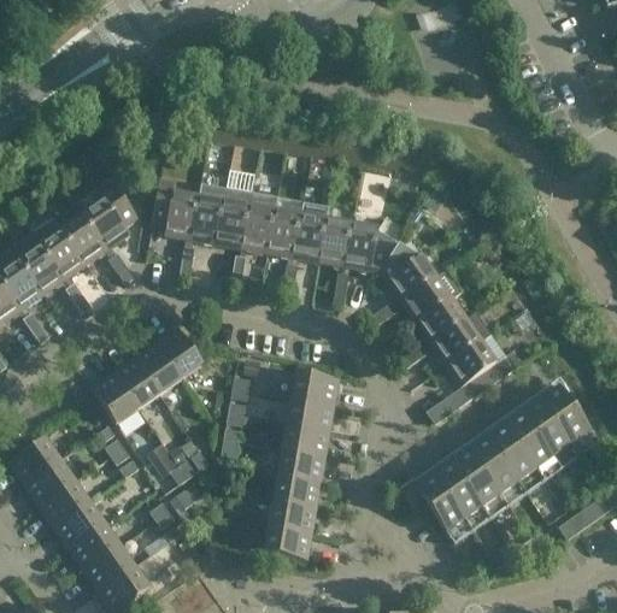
[(50,0),(46,9),(56,13),(62,1),(59,0),(50,0)]
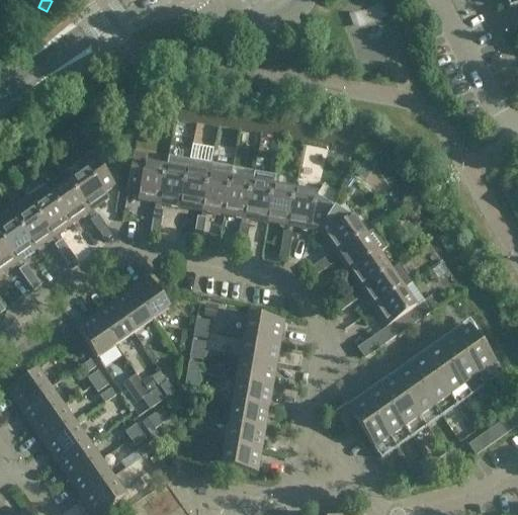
[(69,178),(90,209),(108,196),(103,189),(114,182),(92,151),(81,159),(85,166),(69,178)]
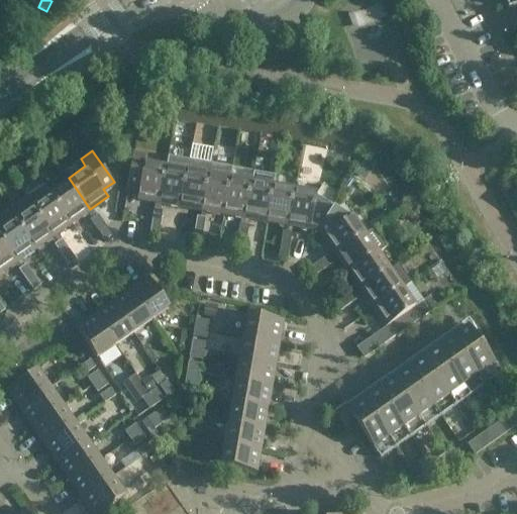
[(161,203),(168,167),(145,164),(147,155),(134,152),(128,189),(139,191),(138,199),(161,203)]
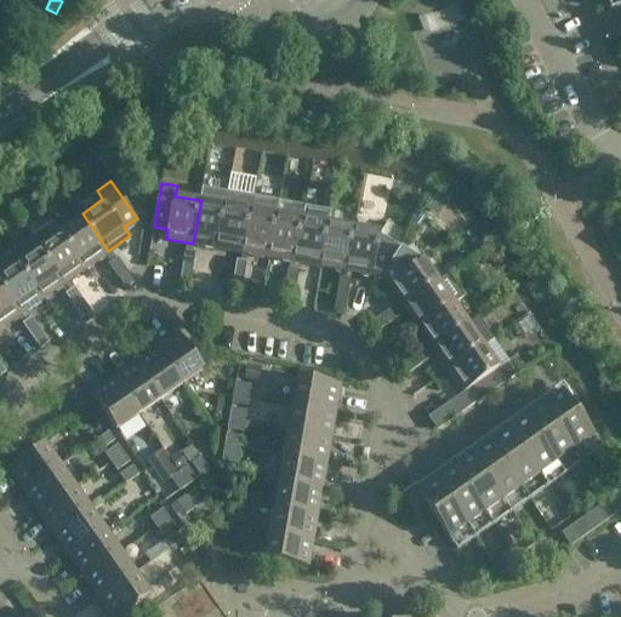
[(220,249),(229,190),(204,186),(201,200),(193,244),(220,249)]
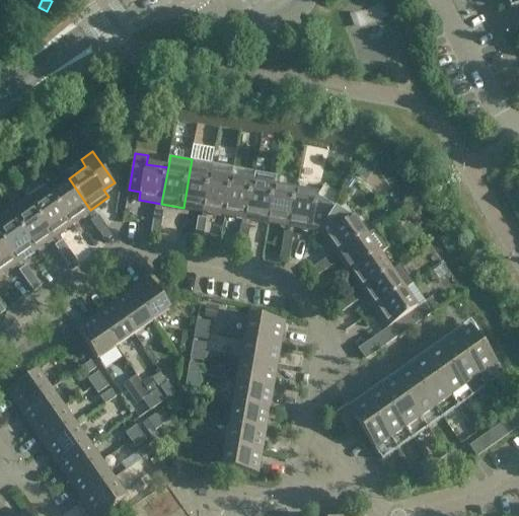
[(213,163),(192,159),(183,208),(205,212),(213,163)]
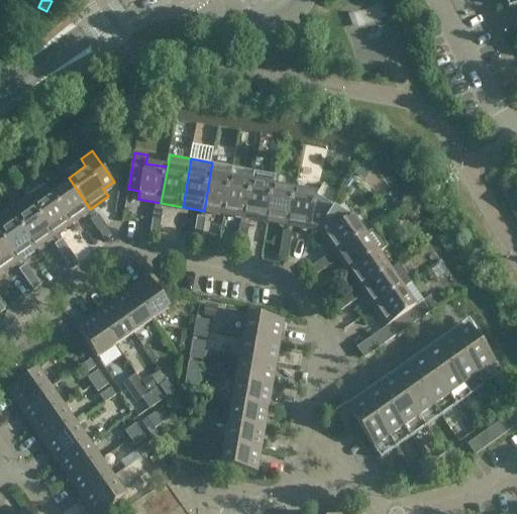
[(234,166),(212,163),(204,211),(225,214),(232,178),(234,166)]
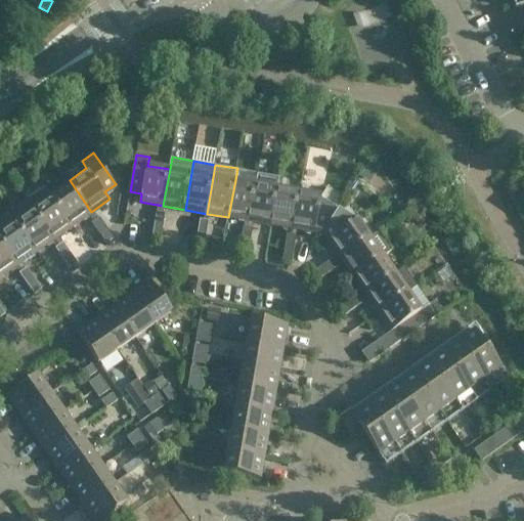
[(348,170),(343,178),(351,183),(356,174),(348,170)]
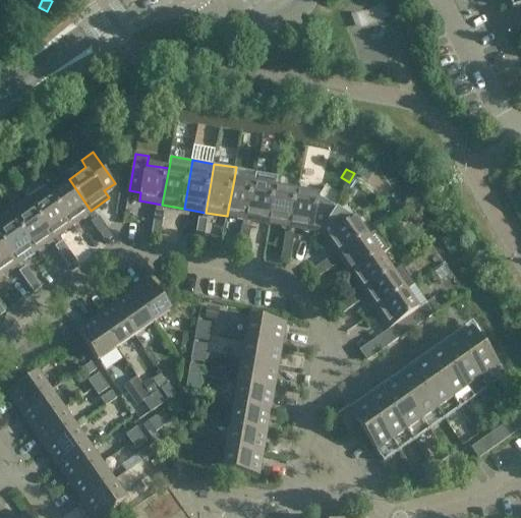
[(271,224),(277,187),(280,173),(257,170),(255,183),(249,220),(271,224)]
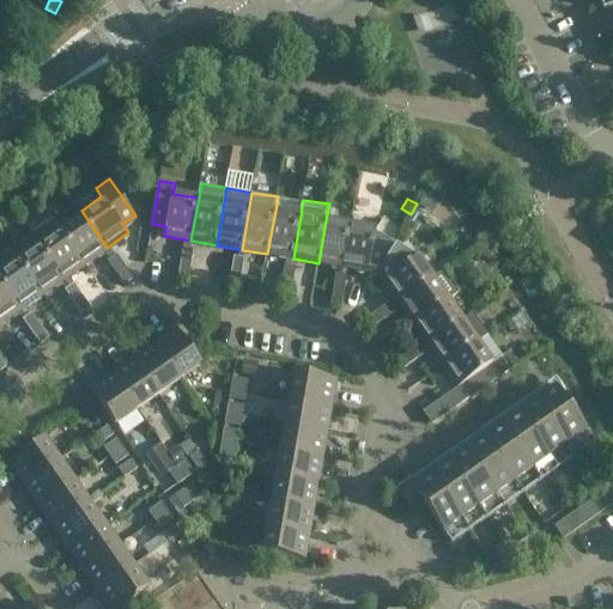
[(107,248),(82,211),(59,226),(85,262),(107,248)]
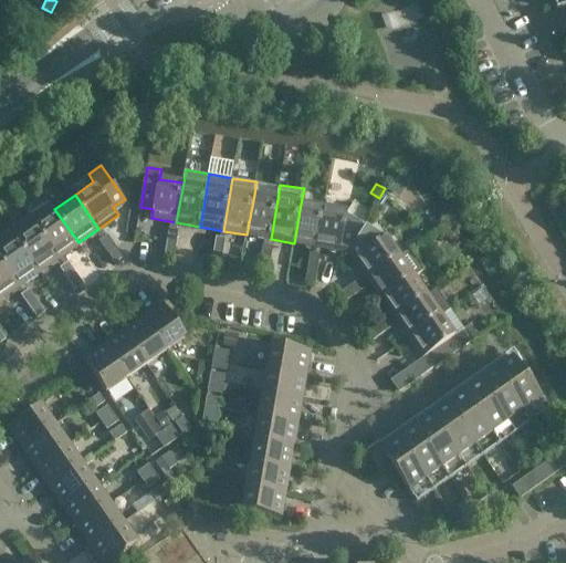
[(278,199),(254,195),(247,235),(271,239),(278,199)]
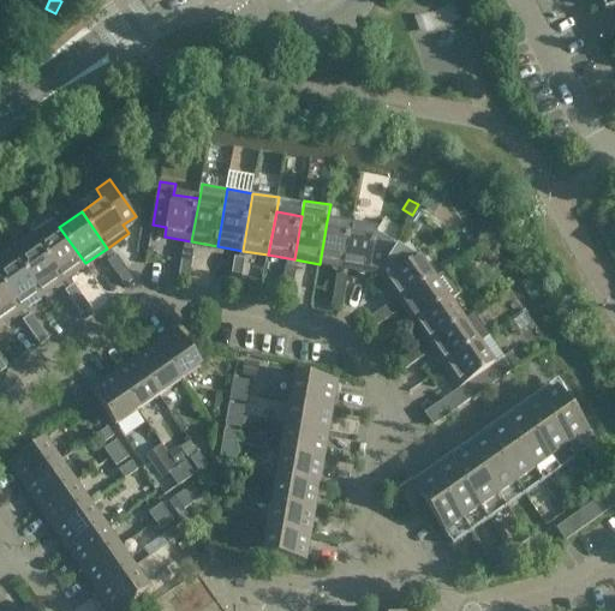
[(345,268),(353,225),(327,221),(320,264),(345,268)]
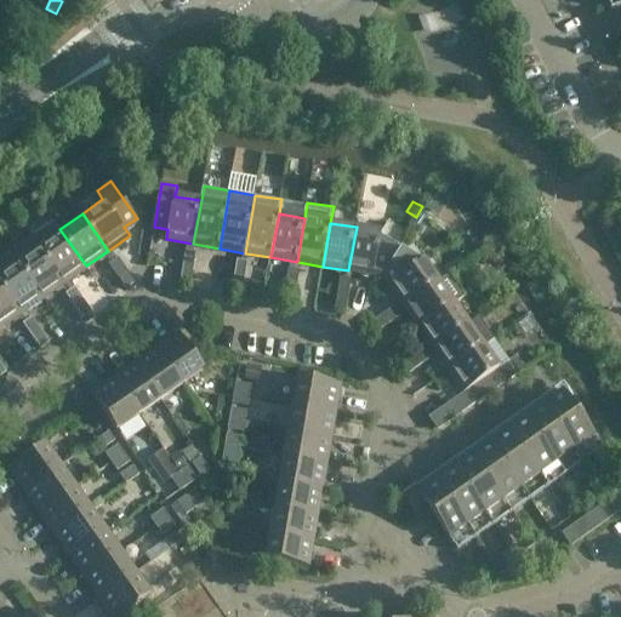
[(382,232),(357,227),(348,270),(382,276),(402,247),(382,234),(382,232)]
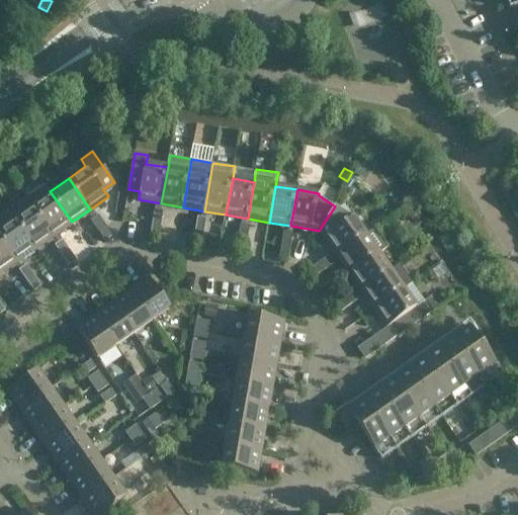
[(72,222),(50,191),(32,203),(54,235),(72,222)]
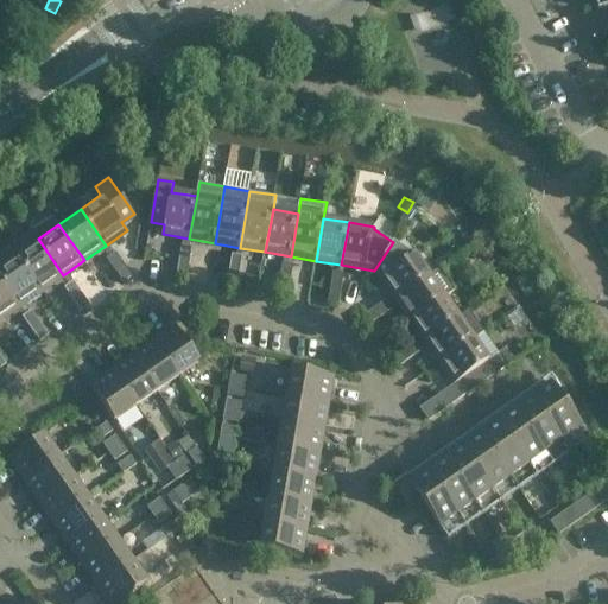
[(63,275),(38,239),(17,254),(42,290),(63,275)]
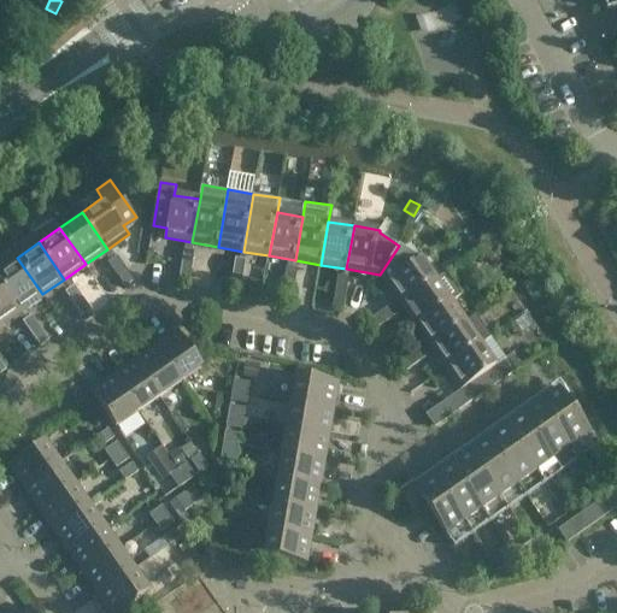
[(418,258),(399,246),(380,275),(381,275),(400,302),(436,277),(422,255),(418,258)]
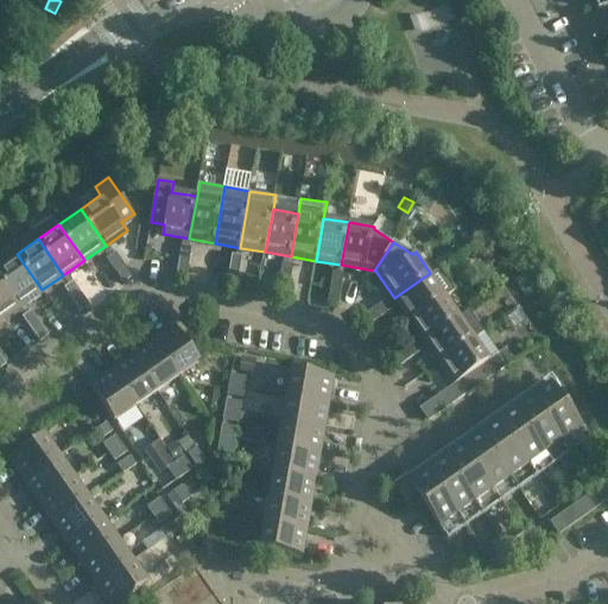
[(178,259),(189,260),(192,245),(182,243),(178,259)]
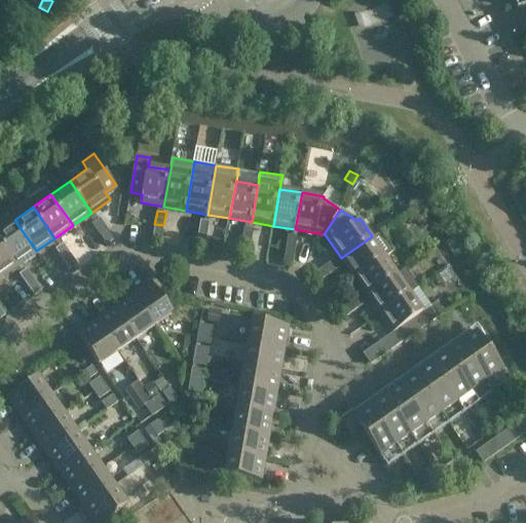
[(99,232),(107,226),(100,216),(91,221),(99,232)]
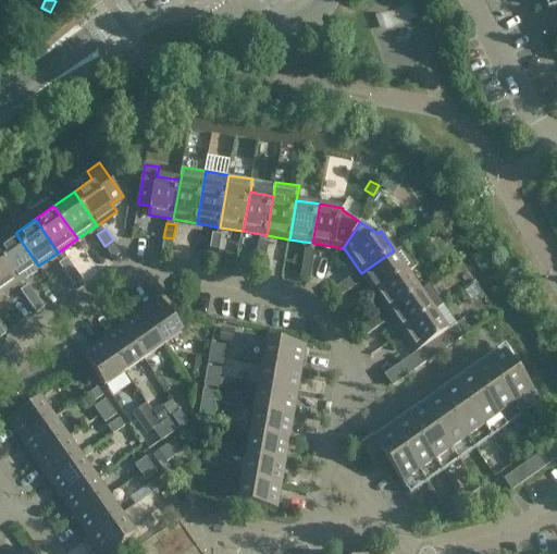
[(210,245),(220,247),(222,233),(212,231),(210,245)]
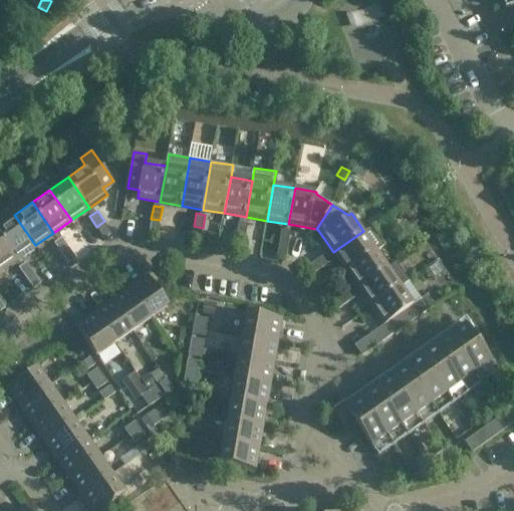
[(14,215),(0,224),(0,231),(18,257),(35,245),(14,215)]
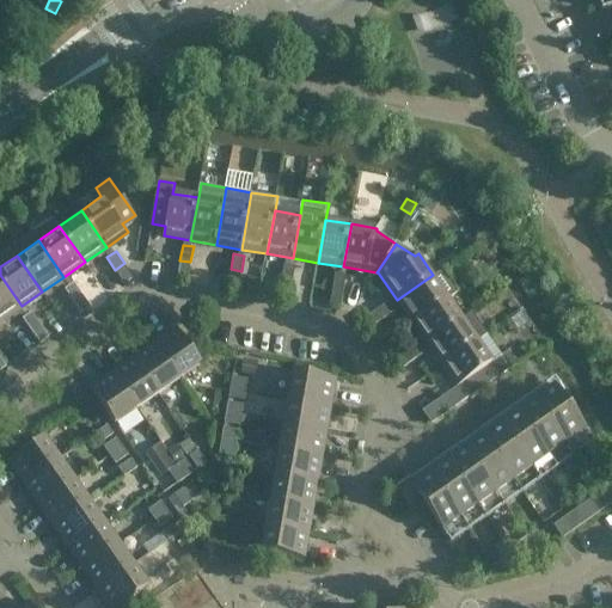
[(188,277),(190,262),(179,260),(177,275),(188,277)]
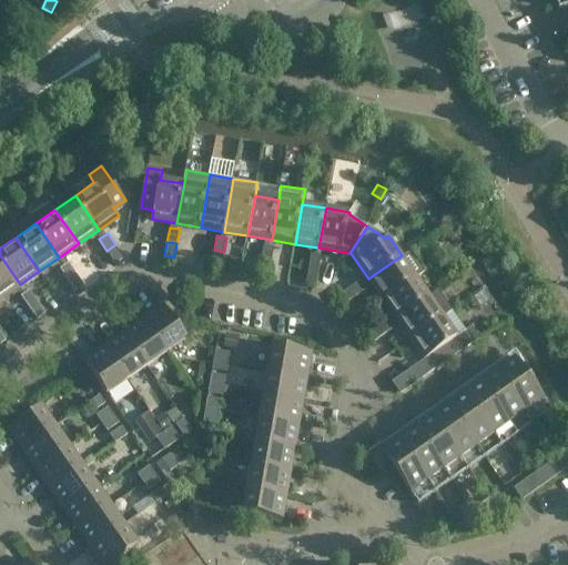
[(123,256),(115,244),(107,251),(114,262),(123,256)]
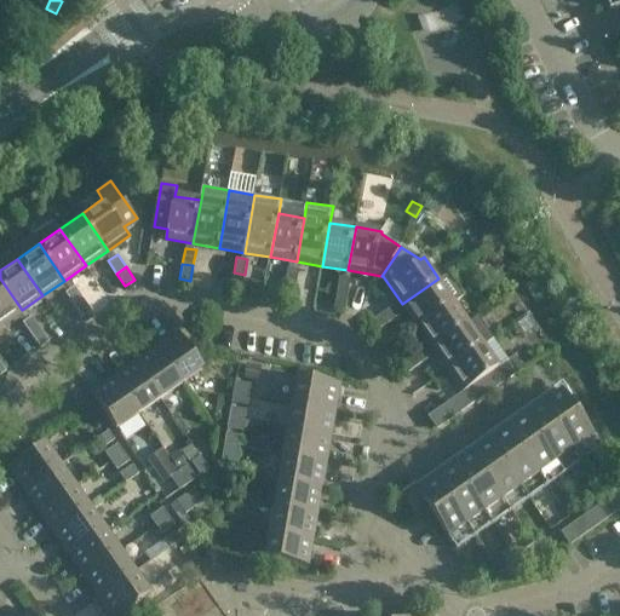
[(285,281),(296,283),(298,268),(287,266),(285,281)]
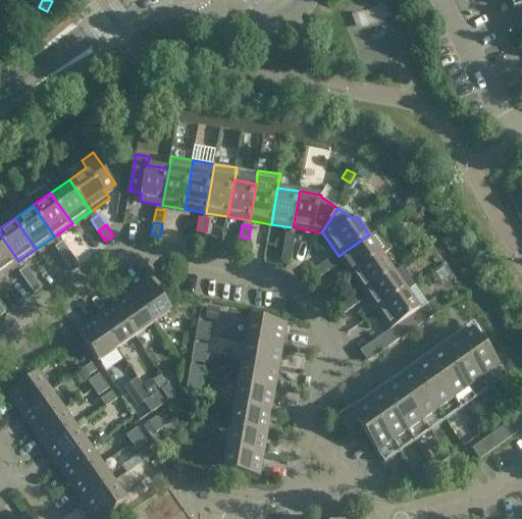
[(203,244),(206,231),(197,229),(195,243),(203,244)]
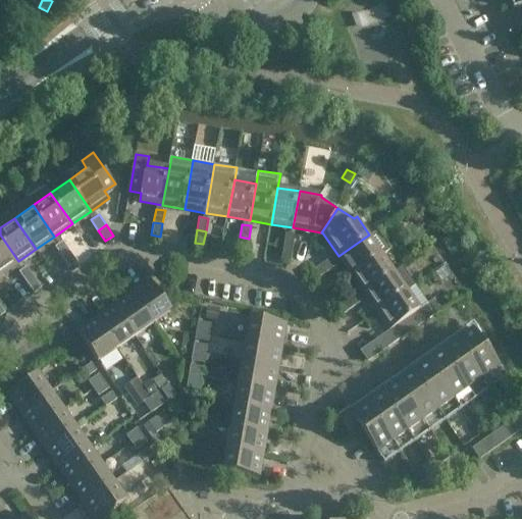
[(376,229),(369,235),(338,256),(352,274),(382,253),(389,248),(376,229)]
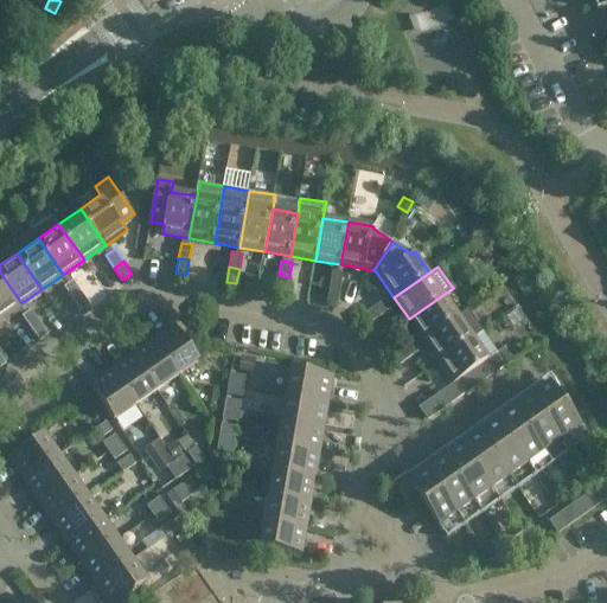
[(330,284),(340,286),(343,271),(332,269),(330,284)]
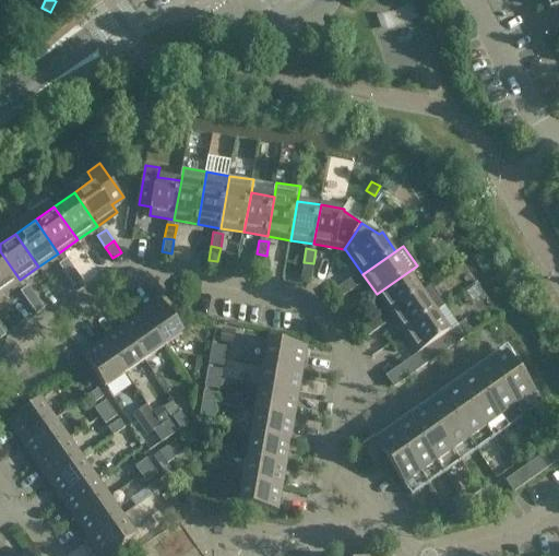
[(0,293),(20,280),(0,251),(0,293)]
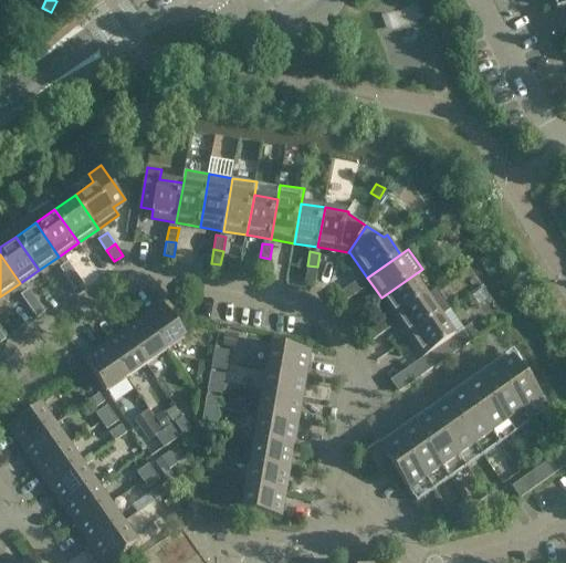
[(268,273),(270,259),(260,257),(258,271),(268,273)]
